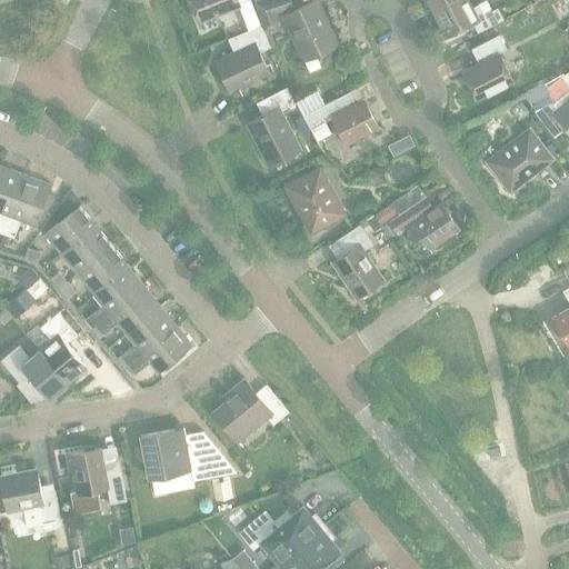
[(190,0),(198,20),(239,5),(237,0),(190,0)]
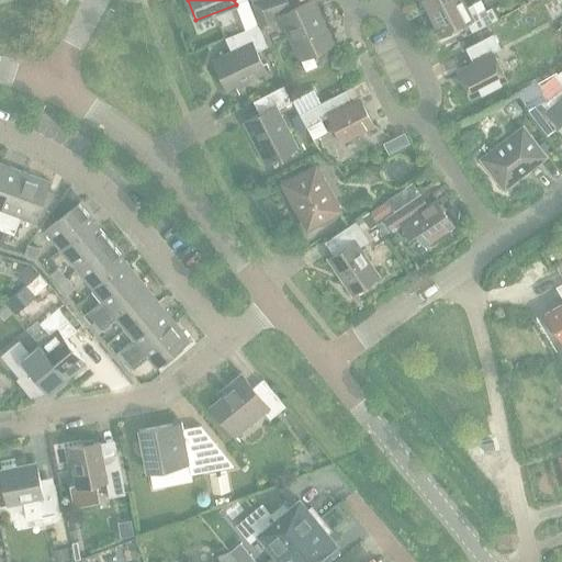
[(260,0),(253,3),(260,24),(274,20),(271,12),(289,6),(285,0),(260,0)]
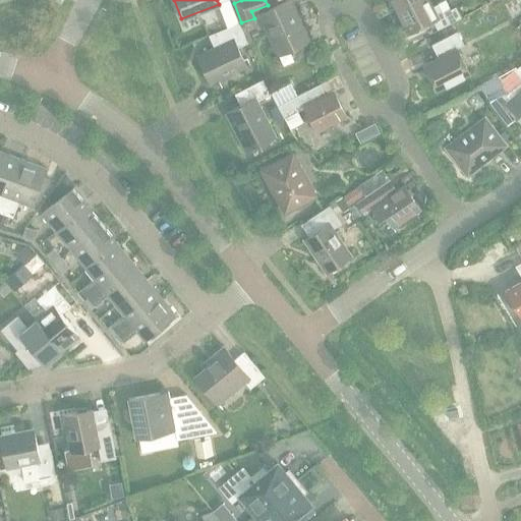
[(288,0),(258,14),(278,55),(308,41),(289,0),(288,0)]
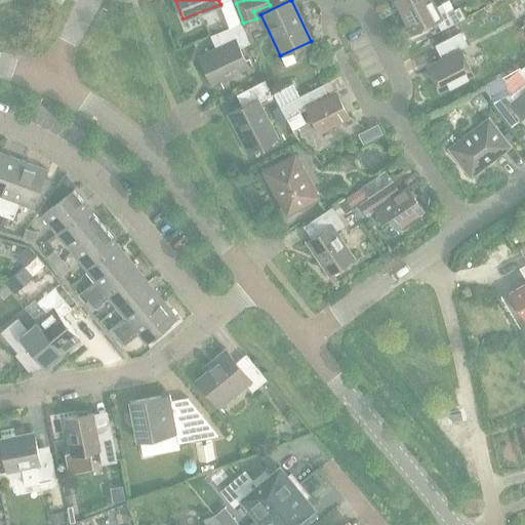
[(392,0),(399,11),(421,0),(392,0)]
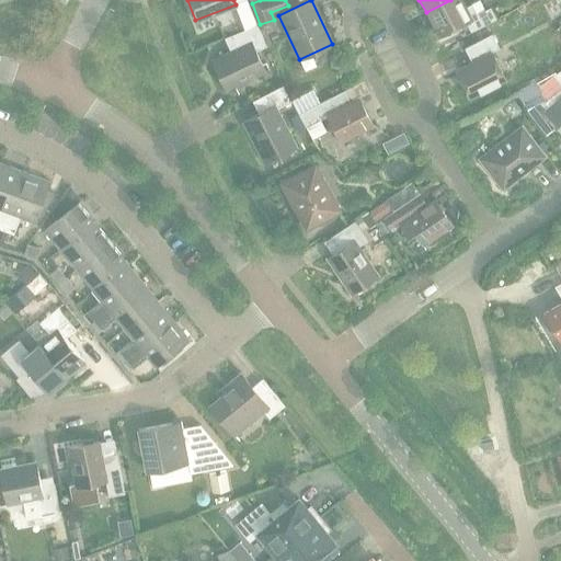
[(461,0),(450,0),(426,12),(438,36),(466,22),(470,32),(495,19),(490,8),(476,14),(471,3),(465,7),(461,0)]
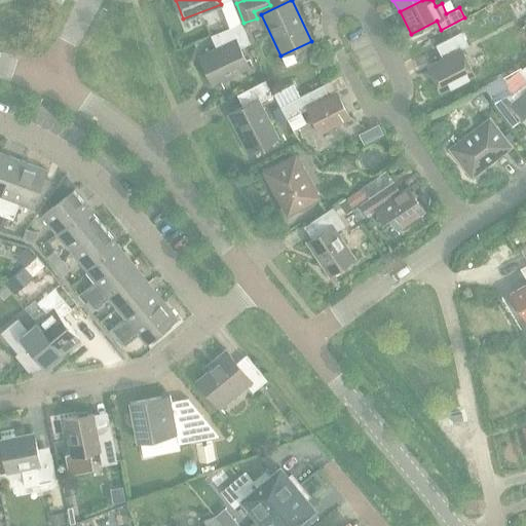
[(199,55),(213,84),(240,71),(237,65),(246,62),(239,48),(250,44),(240,23),(211,36),(216,48),(199,55)]
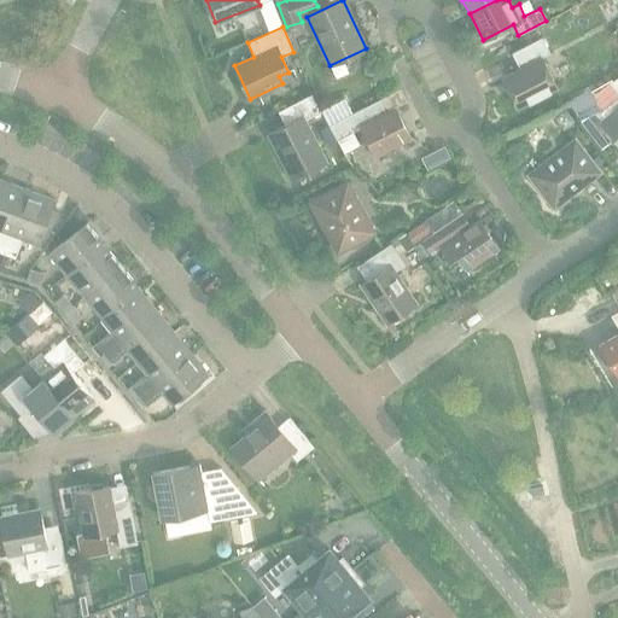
[(502,77),(518,109),(557,88),(541,58),(549,53),(541,38),(511,53),(519,69),(502,77)]
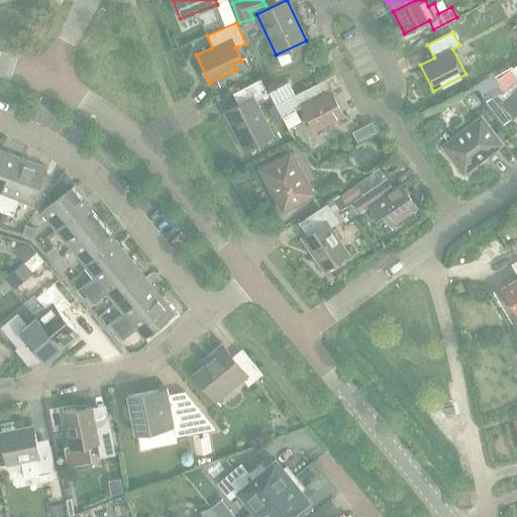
[(516,91),(504,103),(516,117),(516,69),(515,71),(516,74),(516,91)]
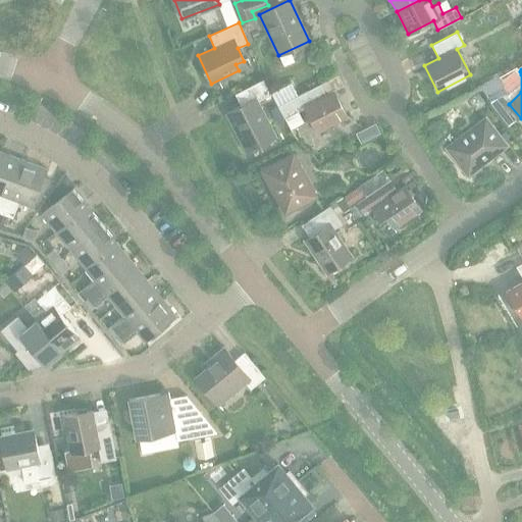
[(480,85),(488,102),(507,93),(500,76),(480,85)]
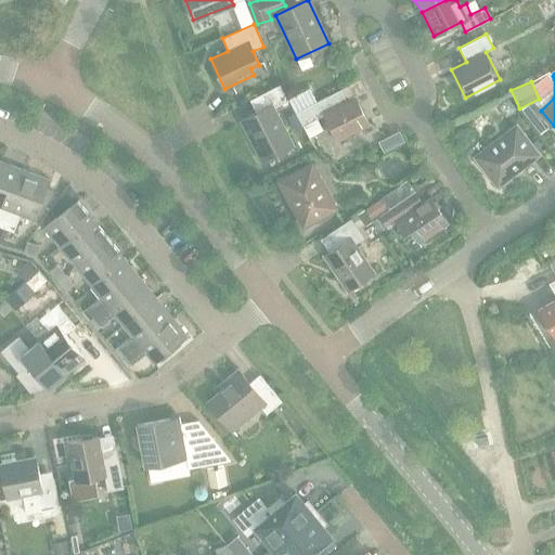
[(240,120),(261,163),(294,145),(273,107),(288,100),(280,85),(249,100),(256,113),(240,120)]
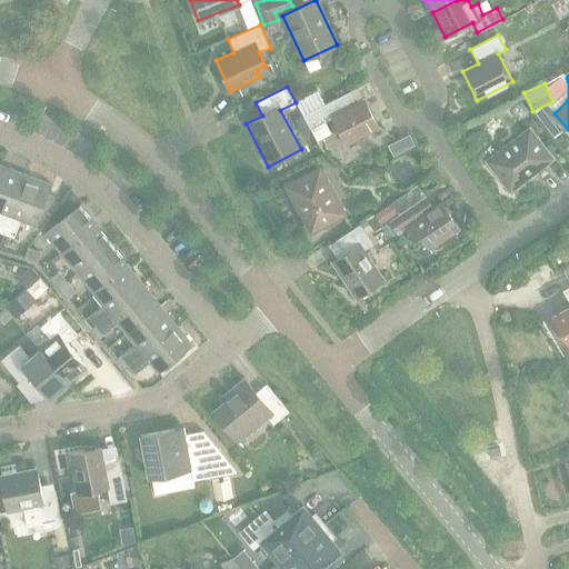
[(362,99),(355,103),(348,92),(303,115),(309,127),(331,116),(346,143),(377,127),(362,99)]
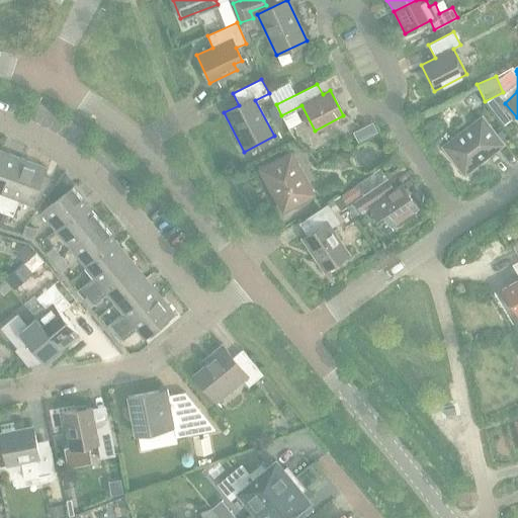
[(443,147),(463,173),(502,144),(481,117),(443,147)]
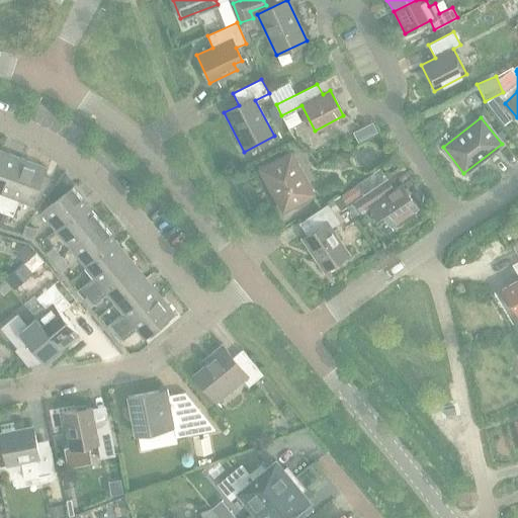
[(0,210),(2,212),(22,159),(0,150),(0,151),(0,210)]
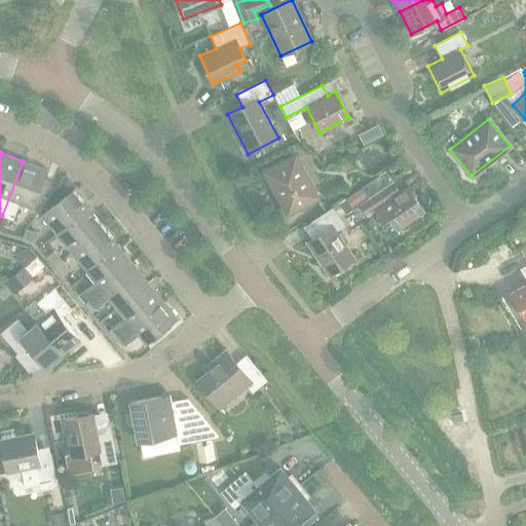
[(265,173),(288,214),(317,197),(295,156),(265,173)]
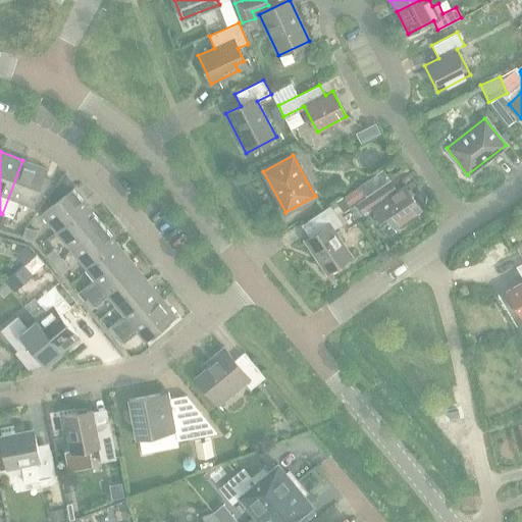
[(22,160),(2,214),(12,217),(18,202),(33,207),(47,169),(22,160)]
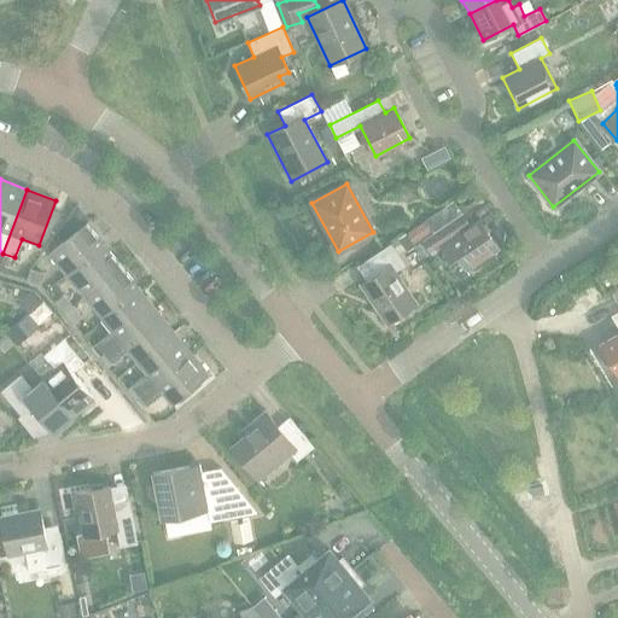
[(479,220),(470,226),(456,203),(415,231),(431,254),(448,243),(466,269),(497,248),(479,220)]
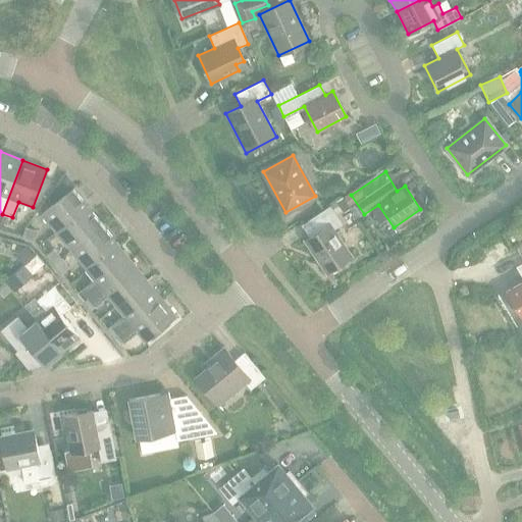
[(56,232),(88,207),(72,188),(41,213),(56,232)]
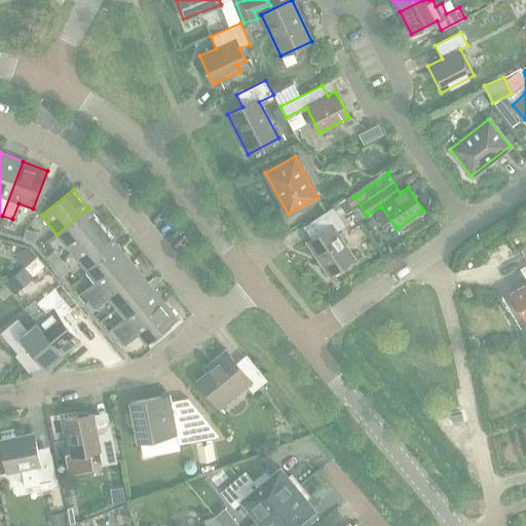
[(306,242),(329,275),(354,258),(336,231),(344,226),(332,208),(311,221),(320,233),(306,242)]
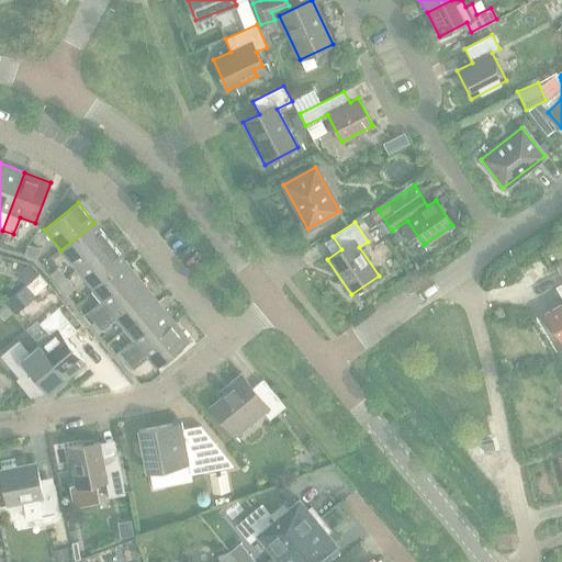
[(77,269),(111,242),(94,223),(60,250),(77,269)]
